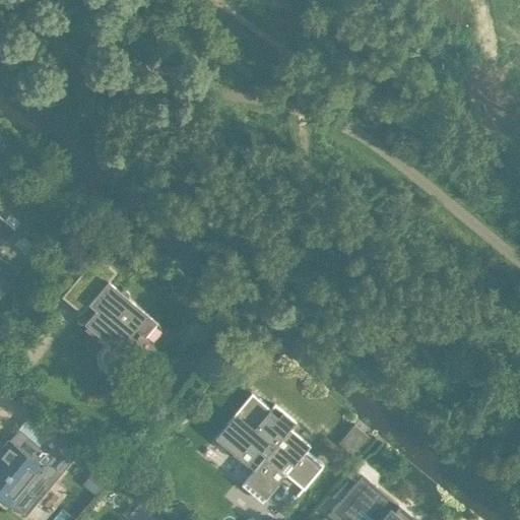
[(0,293),(4,288),(6,290),(10,285),(8,284),(18,272),(0,256),(0,246),(14,230),(0,216),(0,293)]
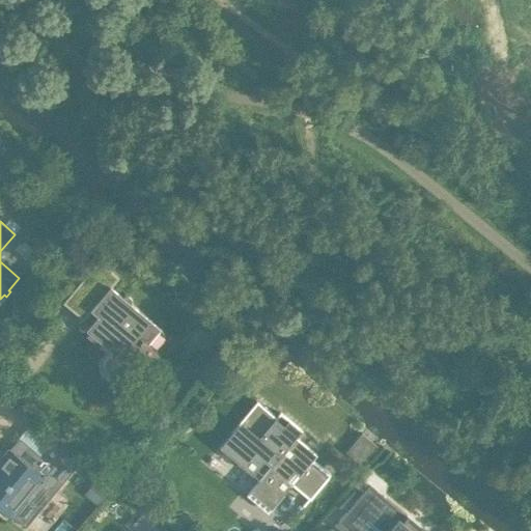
[(161,329),(111,286),(118,278),(98,260),(62,303),(83,319),(85,317),(91,323),(86,329),(111,351),(105,359),(104,360),(104,362),(104,363),(104,365),(104,366),(104,368),(105,369),(106,370),(107,371),(108,372),(109,373),(110,373),(112,373),(115,373),(116,373),(118,372),(119,371),(127,363),(142,345),(144,346),(146,344),(148,345),(149,345),(150,346),(152,346),(156,346),(158,345),(160,344),(162,342),(162,341),(163,340),(163,339),(163,338),(164,336),(164,335),(163,334),(163,333),(163,332),(162,331),(161,330),(161,329)]
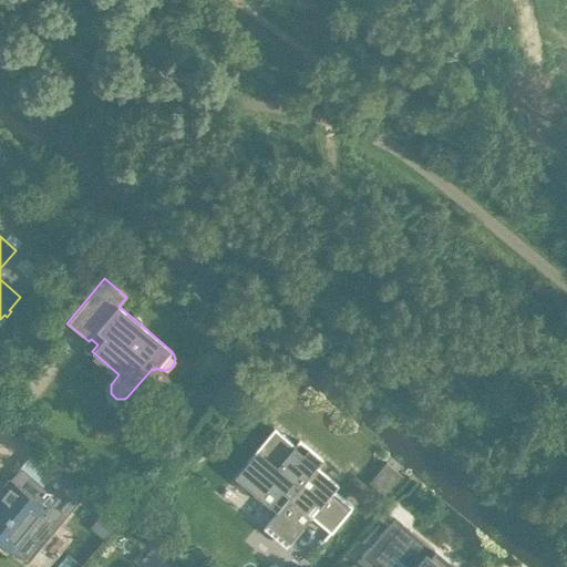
[(274,429),(255,452),(260,456),(243,477),(270,501),(263,511),(271,517),(263,528),(286,547),(311,516),(330,533),(352,506),(332,491),(338,485),(316,467),(322,460),(299,441),(295,446),(274,429)]
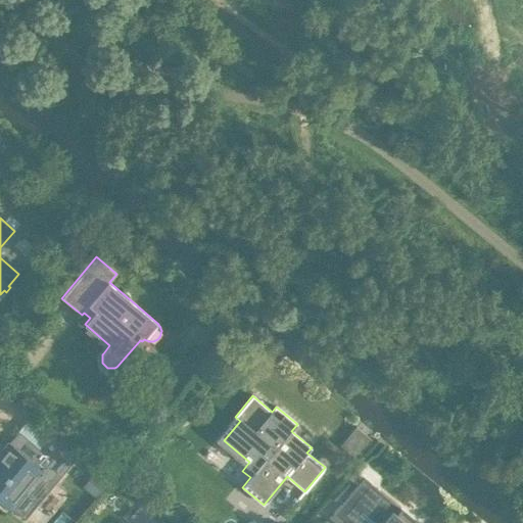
[(340,444),(355,458),(371,440),(357,427),(340,444)]
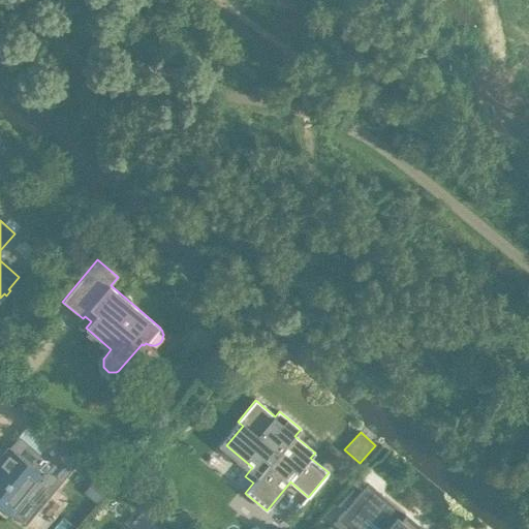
[(0,504),(25,526),(67,476),(79,463),(52,440),(40,455),(20,436),(0,459),(0,504)]
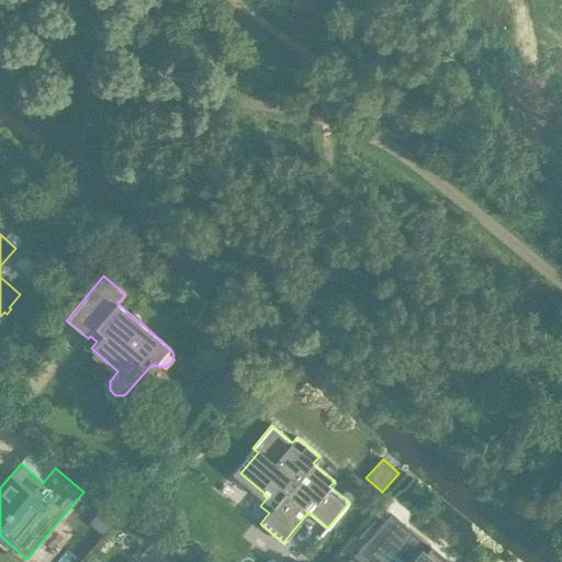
[(375,530),(353,555),(361,561),(450,561),(391,512),(375,530)]
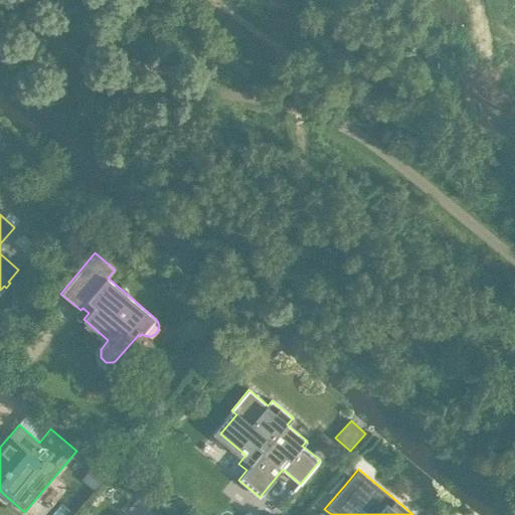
[(136,498),(129,507),(139,514),(153,514),(156,512),(136,498)]
